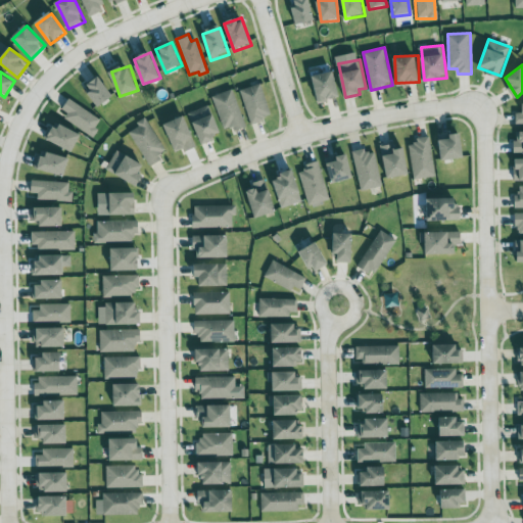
[(340,97),(337,72),(313,75),(316,100),(340,97)]
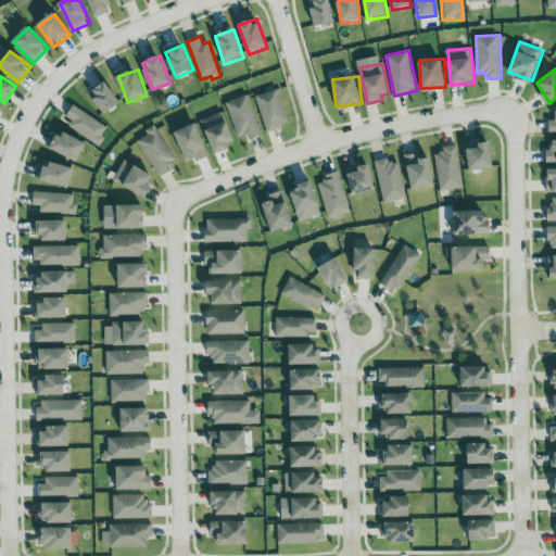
[(122,102),(106,80),(90,91),(104,114),(122,102)]
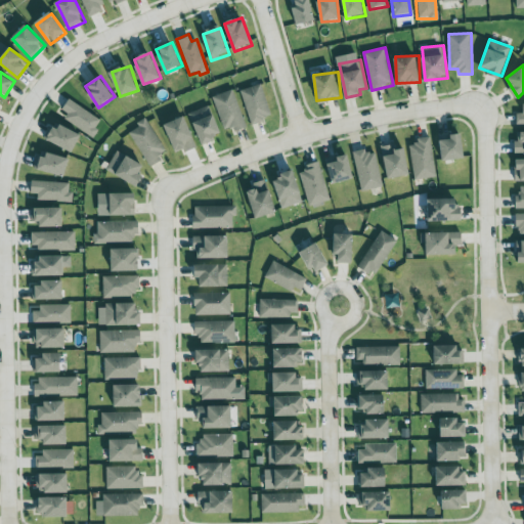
[(252,124),(272,117),(261,83),(241,90),(252,124)]
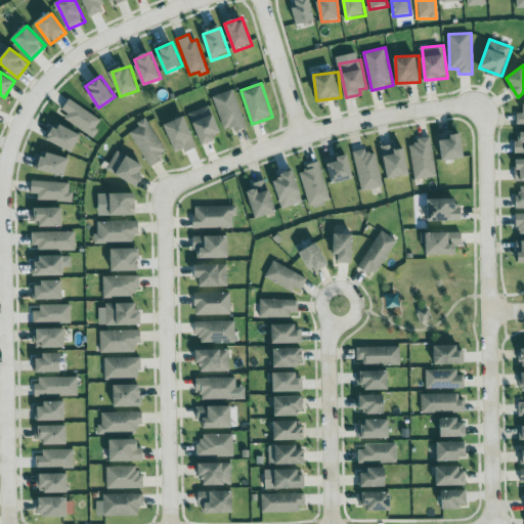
[(248,127),(232,89),(212,97),(225,130),(233,127),(235,131),(248,127)]
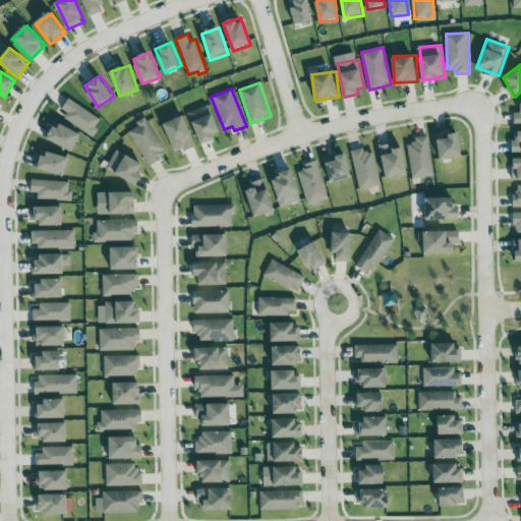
[(94,134),(102,118),(67,100),(59,116),(94,134)]
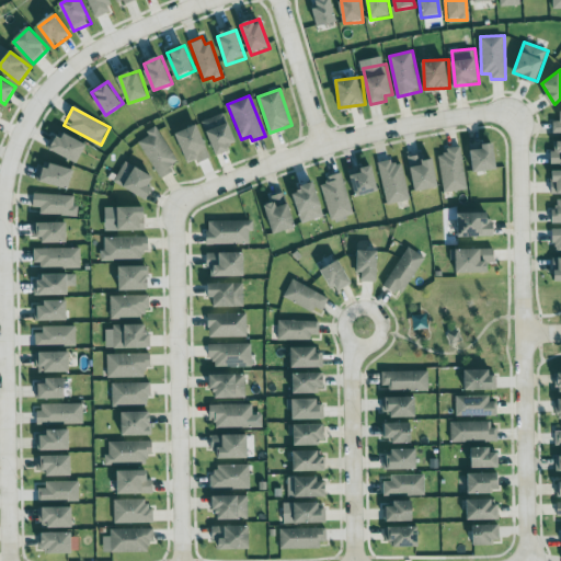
[(238,145),(225,112),(202,122),(215,153),(238,145)]
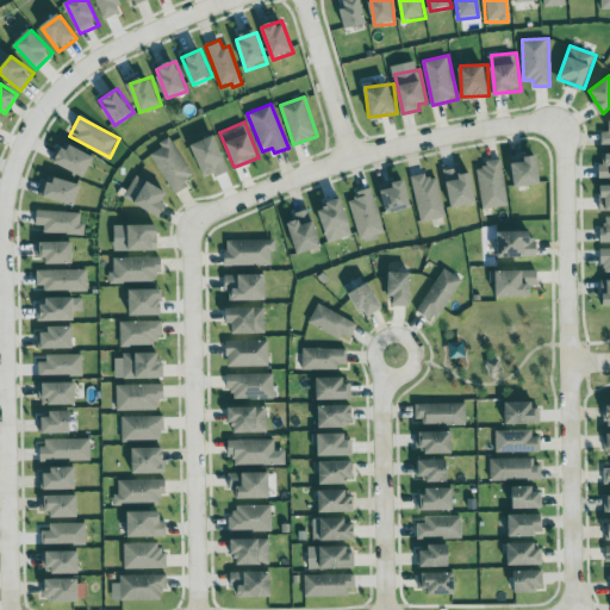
[(230,170),(216,135),(188,145),(201,178),(212,173),(215,178),(230,170)]
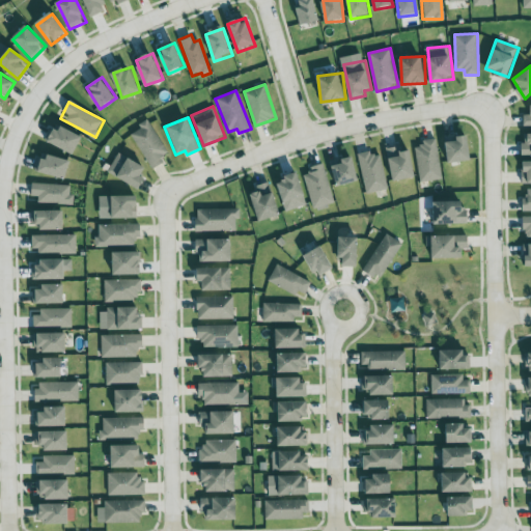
[(149,167),(169,158),(148,119),(138,124),(140,129),(132,134),(149,167)]
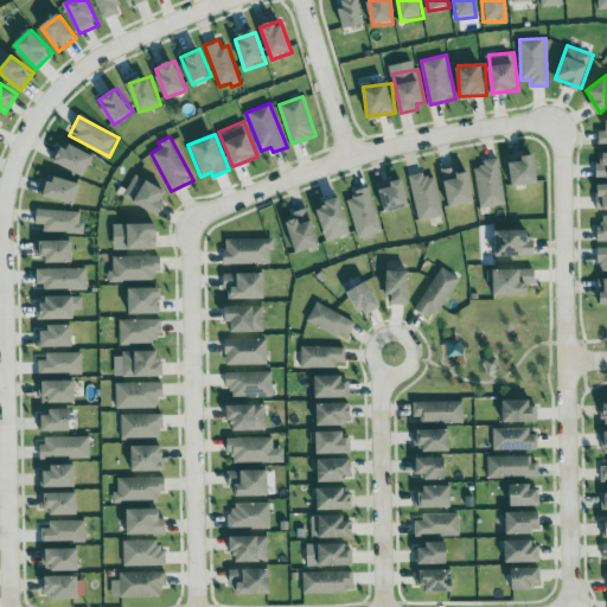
[(88,173),(94,154),(63,144),(56,163),(88,173)]
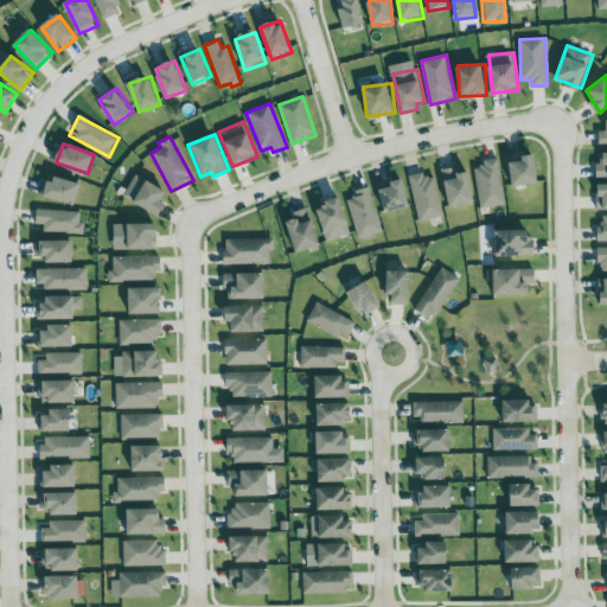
[(540,184),(537,154),(509,157),(511,185),(540,184)]
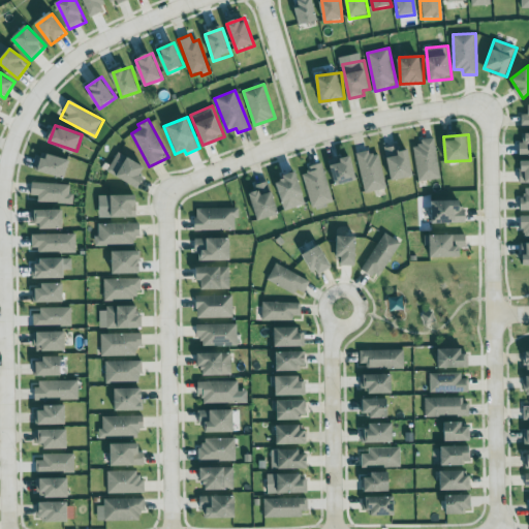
[(417,182),(440,179),(435,137),(421,139),(422,146),(413,147),(417,182)]
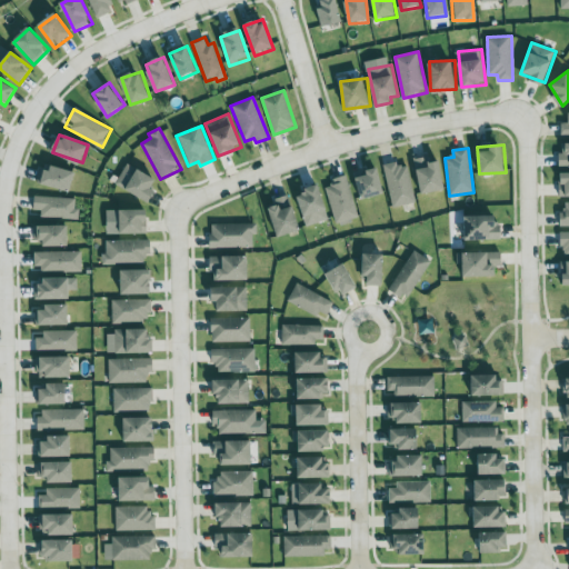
[(442,160),(429,162),(428,157),(416,158),(420,193),(446,190),(442,160)]
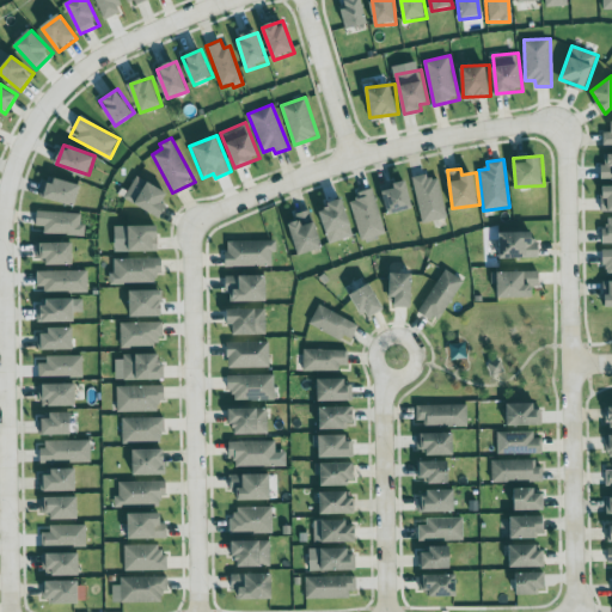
[(440,178),(429,181),(428,175),(412,177),(422,224),(448,218),(440,178)]
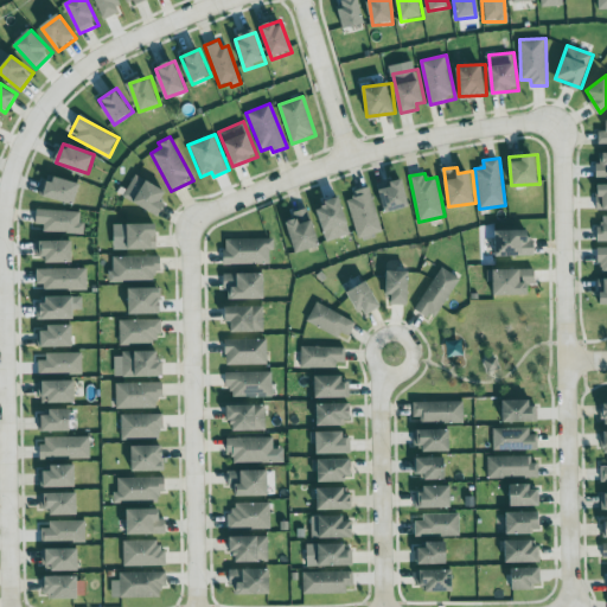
[(75,205),(82,184),(52,174),(46,196),(75,205)]
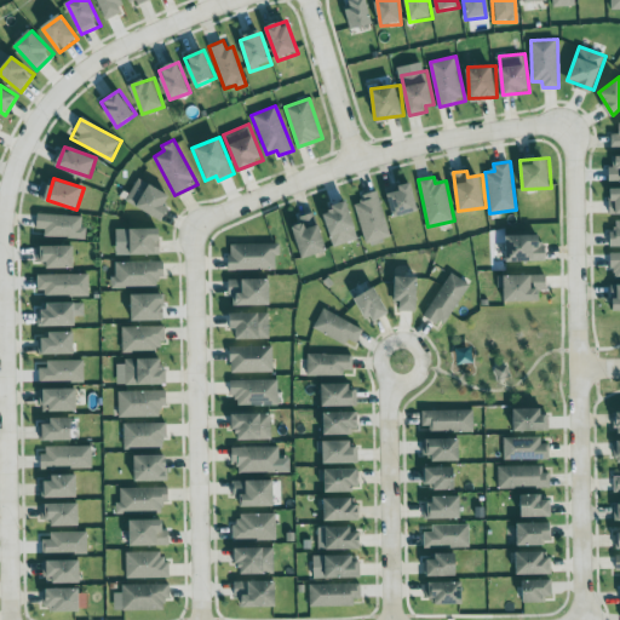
[(171,194),(137,178),(126,202),(164,220),(170,207),(166,205),(171,194)]
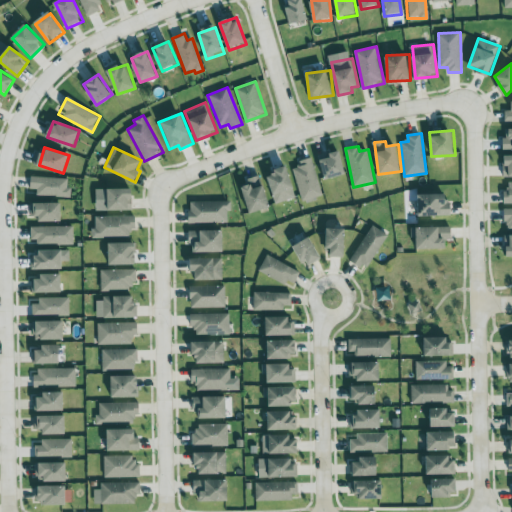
[(321,160),(326,179),(348,173),(341,150),(330,153),(331,157),(321,160)]
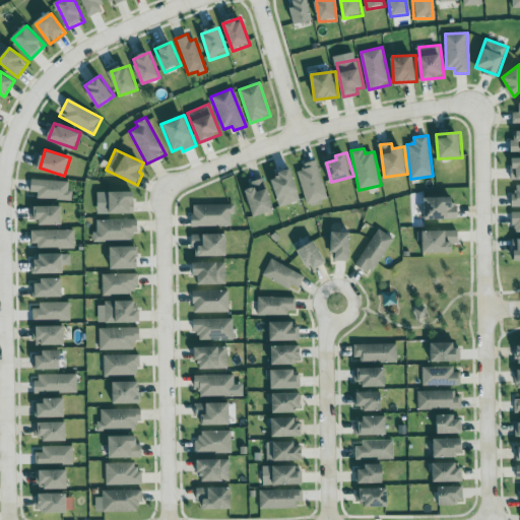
[(511,180),(519,179),(519,156),(511,157),(511,180)]
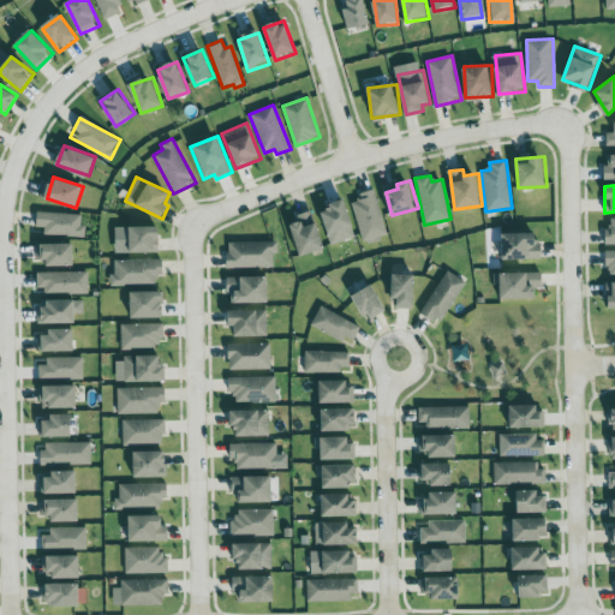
[(359,193),(360,201),(353,203),(362,242),(387,236),(376,190),(359,193)]
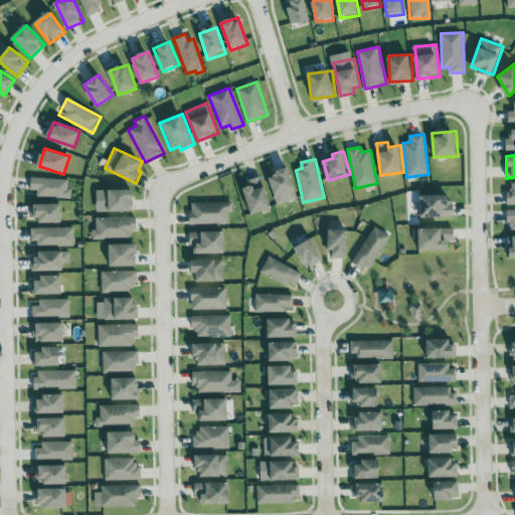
[(299,198),(290,168),(269,175),(278,205),(299,198)]
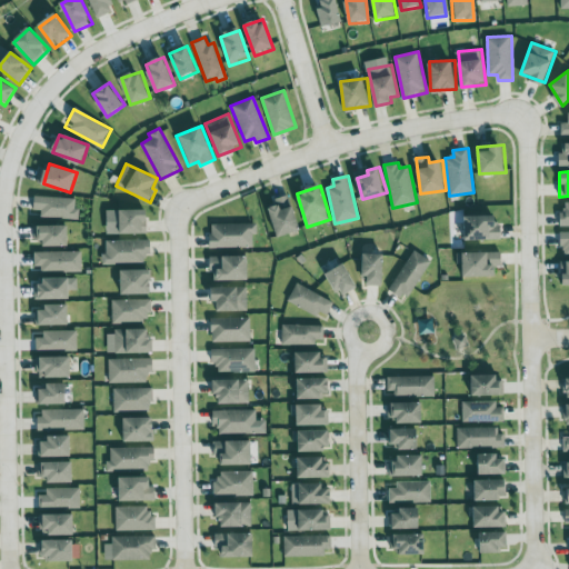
[(41,210),(41,218),(79,220),(79,208),(76,208),(76,198),(35,197),(35,210),(41,210)]
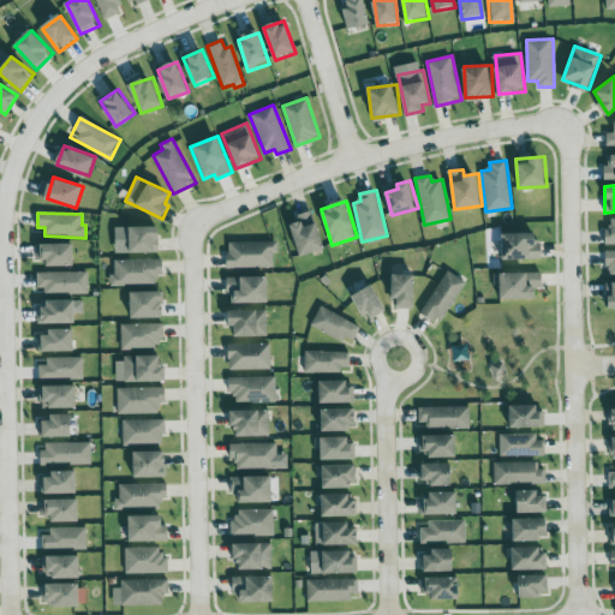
[(326,249),(314,213),(291,220),(302,256),(326,249)]
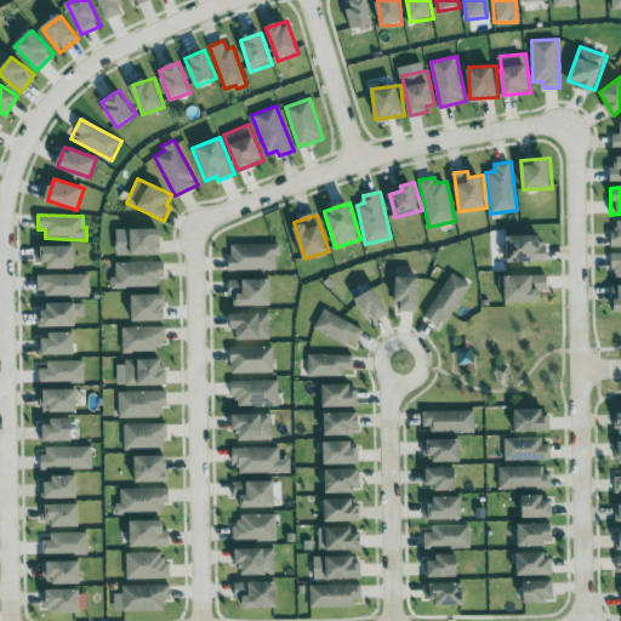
[(161,228),(117,229),(118,255),(161,255),(161,228)]
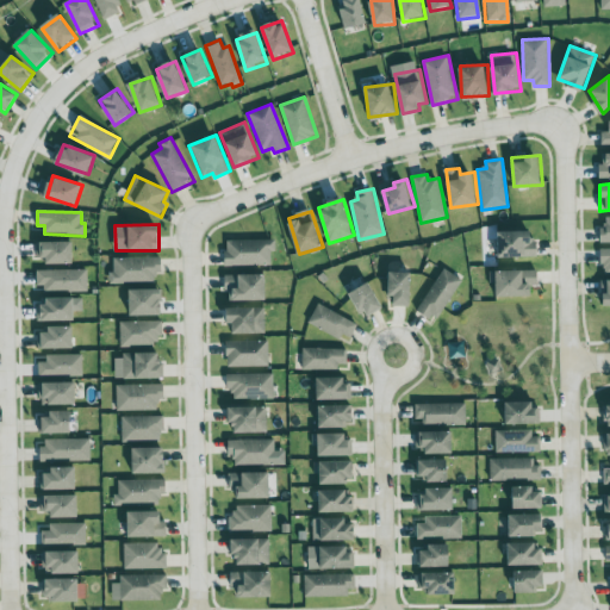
[(536,230),(498,231),(498,257),(536,256),(536,230)]
